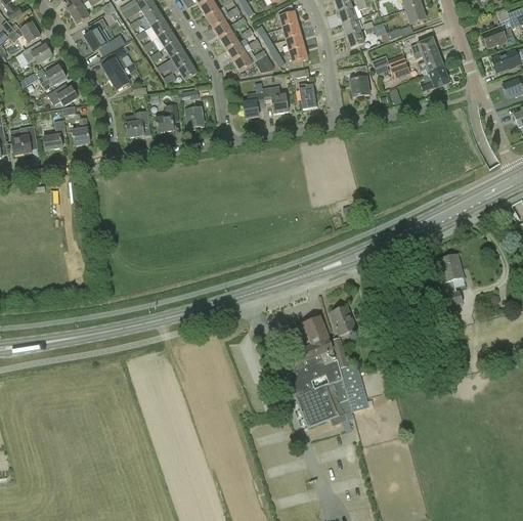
[(15,7),(11,2),(13,0),(0,0),(9,11),(7,12),(11,19),(24,12),(18,5),(15,7)]
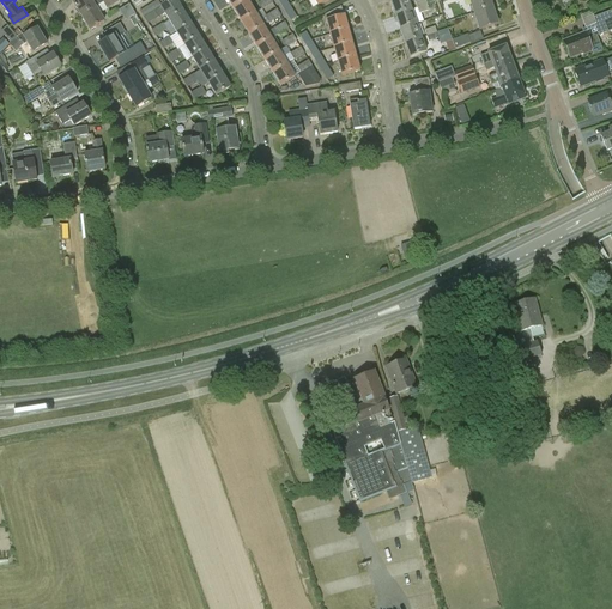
[(74,0),(82,14),(103,0),(74,0)]
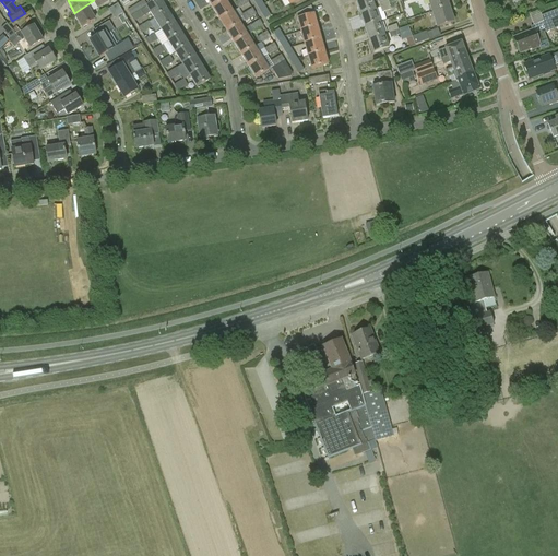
[(94,0),(74,13),(83,25),(96,18),(92,10),(107,0),(94,0)]
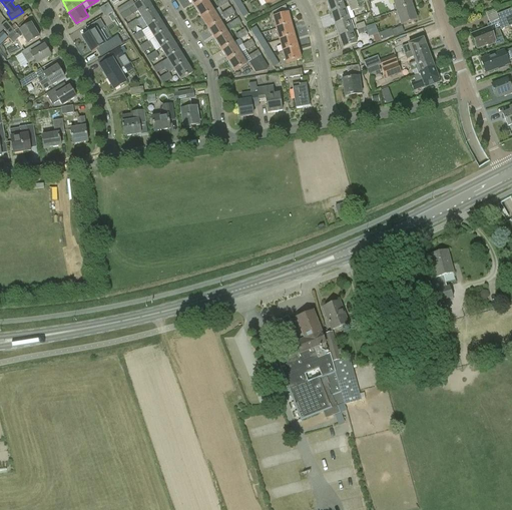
[(133,12),(138,9),(141,15),(154,7),(149,0),(140,0),(135,3),(133,0),(129,0),(117,7),(124,18),(133,12)]
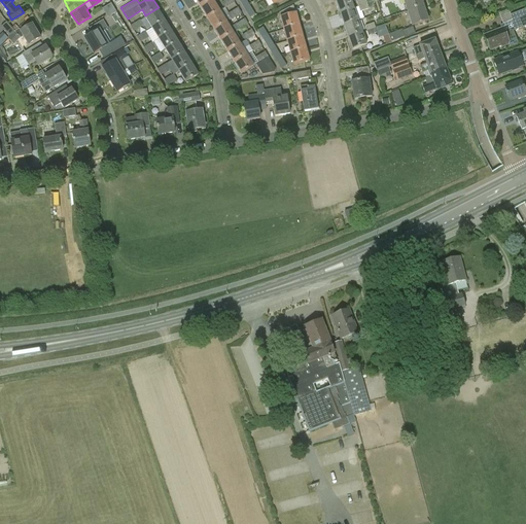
[(220,9),(214,0),(210,0),(201,5),(208,16),(220,9)]
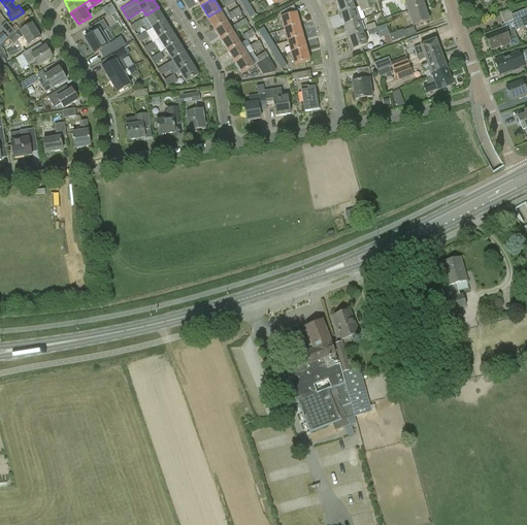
[(336,0),(341,11),(355,7),(353,0),(336,0)]
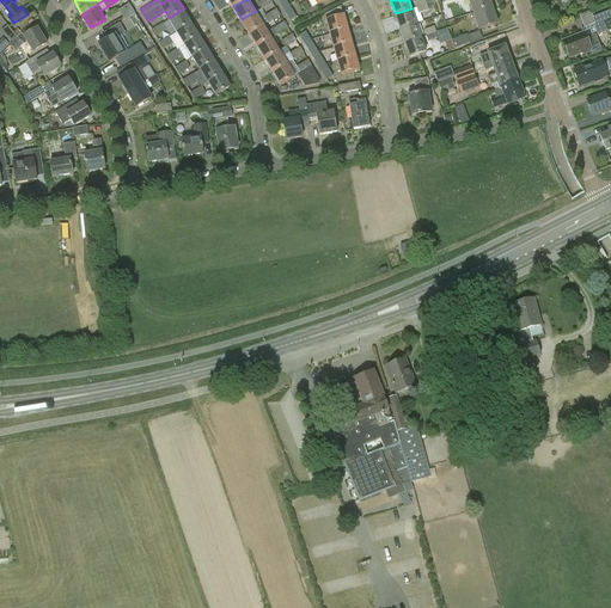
[(470,0),(475,11),(493,5),(490,0),(470,0)]
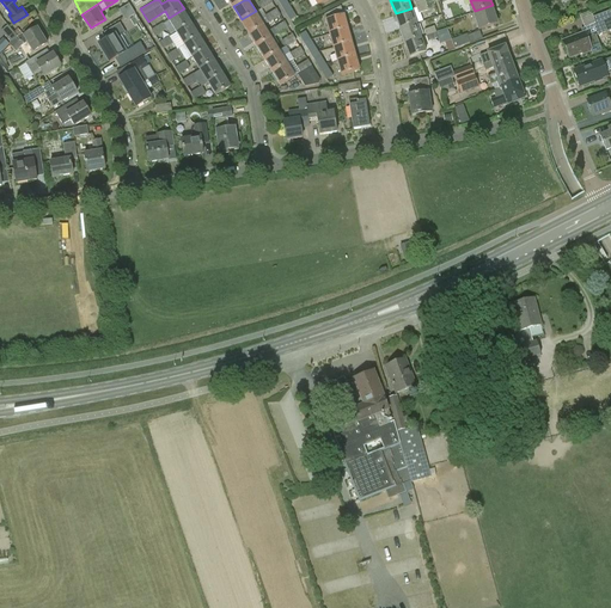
[(591,6),(593,13),(610,5),(610,0),(606,0),(591,6)]
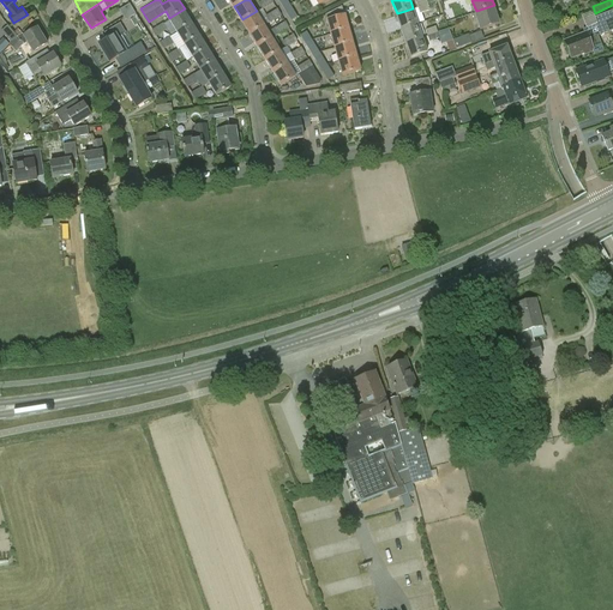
[(120,7),(122,13),(133,6),(130,1),(120,7)]
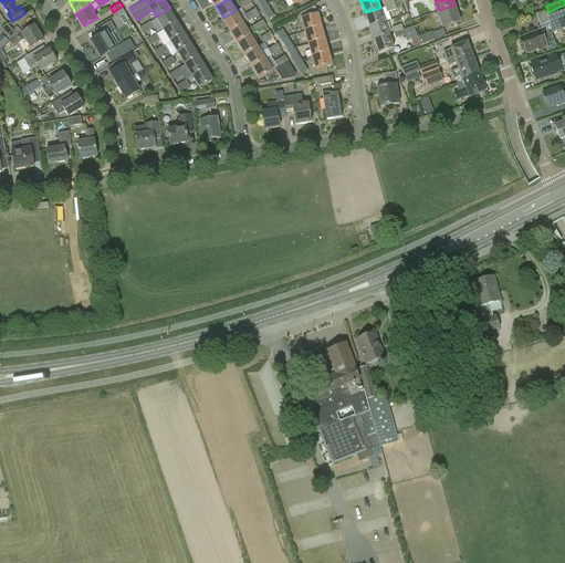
[(274,13),(268,2),(262,6),(269,17),(274,13)]
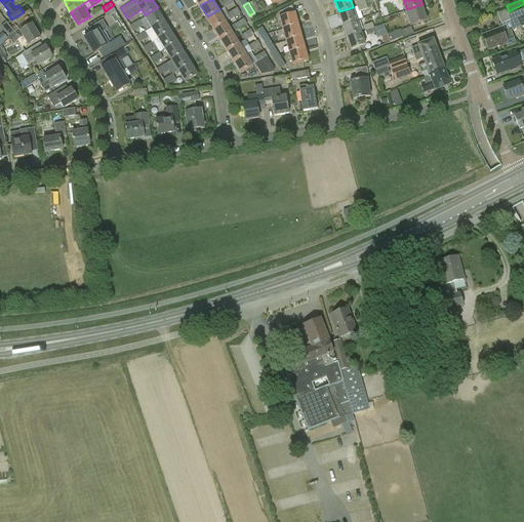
[(295,11),(293,3),(279,10),(281,15),(280,15),(283,28),(299,23),(295,11)]
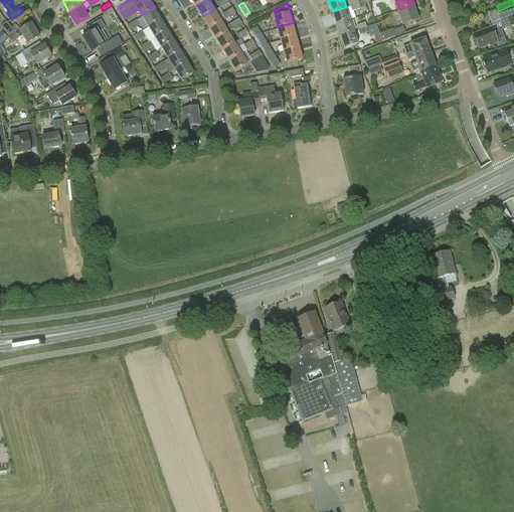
[(418,18),(414,4),(399,9),(403,23),(418,18)]
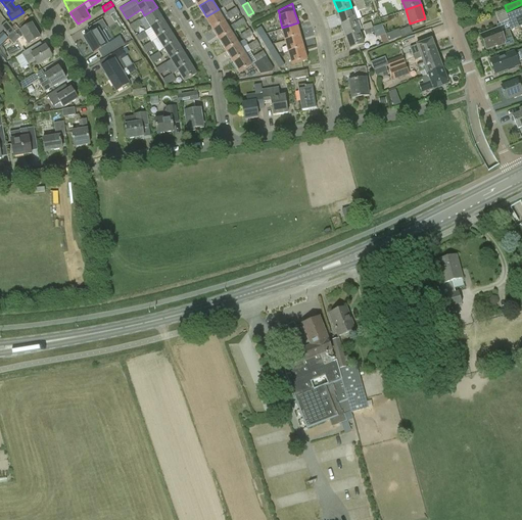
[(116,10),(113,5),(104,11),(107,15),(116,10)]
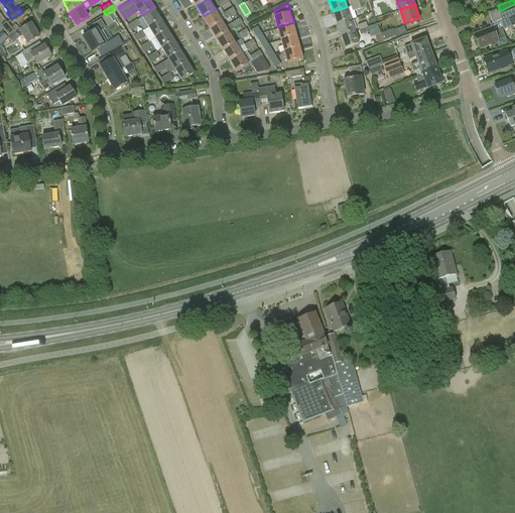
[(237,11),(234,5),(224,11),(225,12),(228,17),(237,11)]
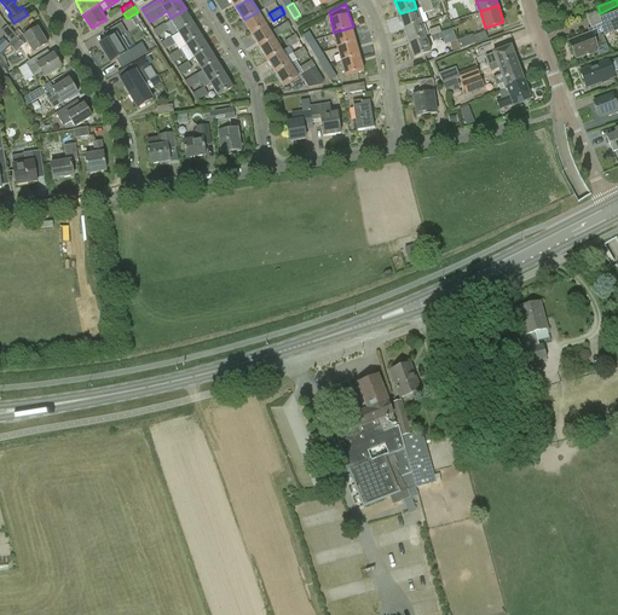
[(171,18),(179,30),(194,22),(186,9),(171,18)]
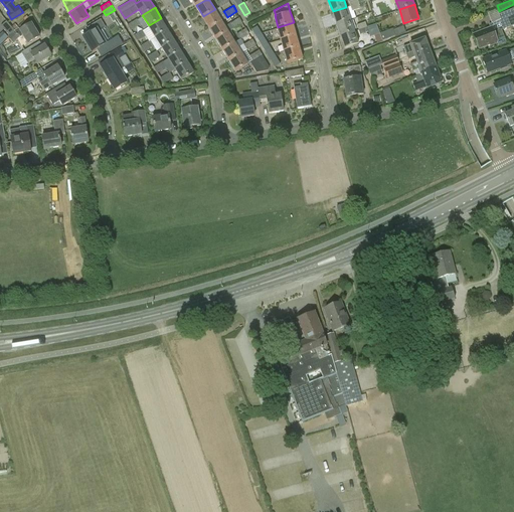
[(333,11),(336,22),(350,18),(346,7),(333,11)]
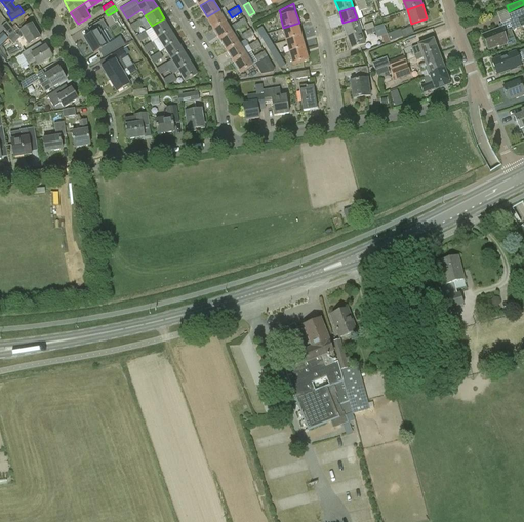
[(517,16),(517,17),(523,14),(523,7),(509,12),(512,18),(517,16)]
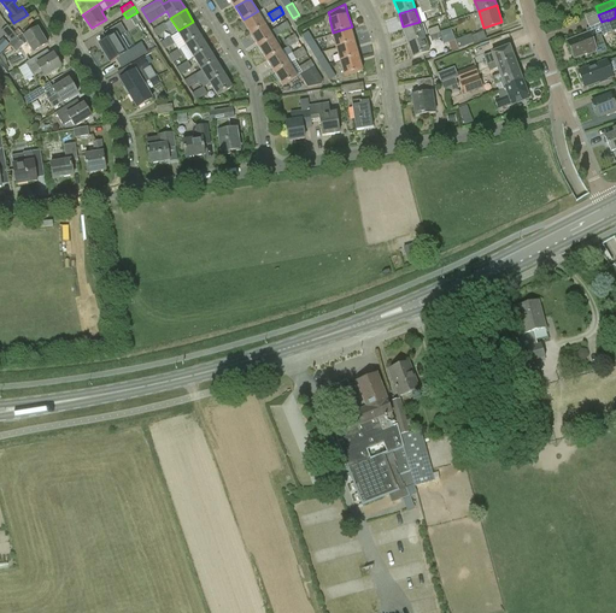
[(267,23),(258,11),(244,19),(251,33),(267,23)]
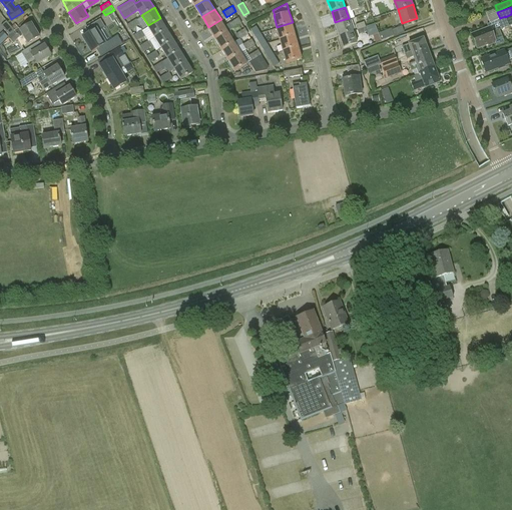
[(224,25),(221,19),(208,27),(215,37),(227,30),(232,27),(233,28),(242,22),(239,16),(224,25)]
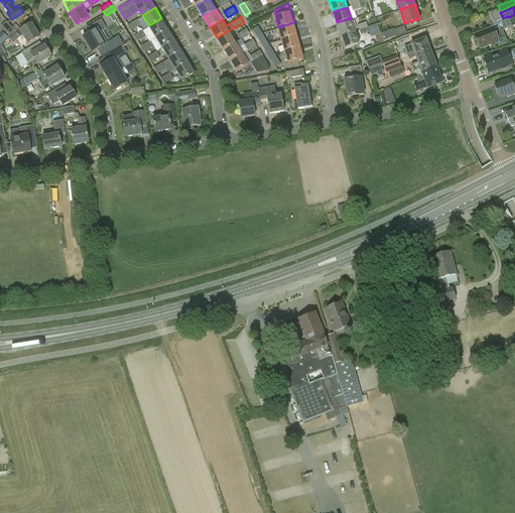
[(90,24),(93,30),(84,35),(93,50),(107,42),(99,30),(107,25),(102,17),(90,24)]
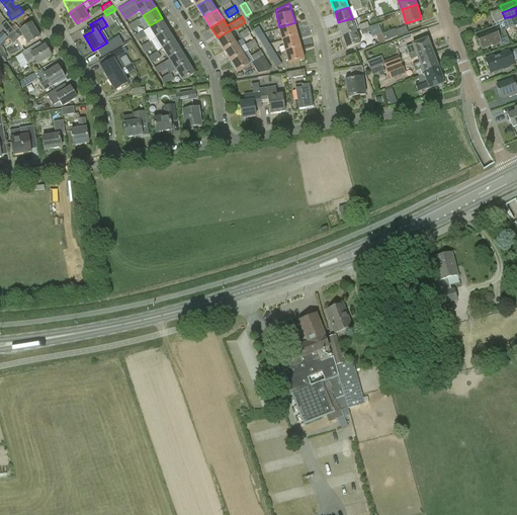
[(138,18),(139,18),(138,17),(128,23),(132,29),(141,23),(138,18)]
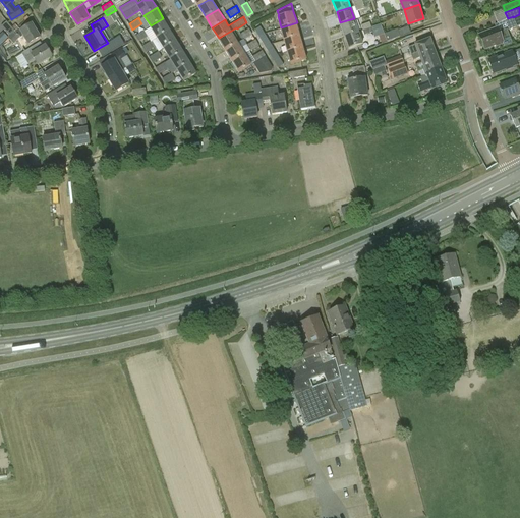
[(151,25),(158,37),(170,29),(163,18),(151,25)]
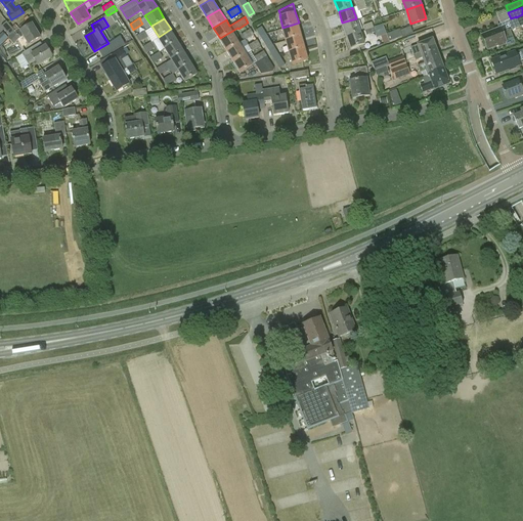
[(360,31),(356,18),(342,23),(347,35),(360,31)]
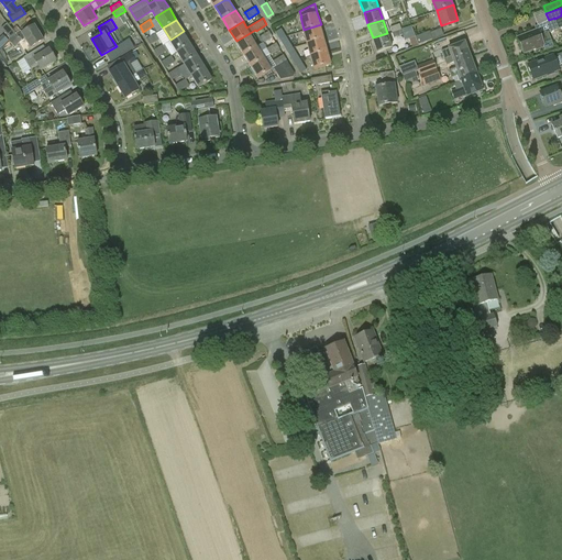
[(1,26),(11,36),(17,32),(8,21),(1,26)]
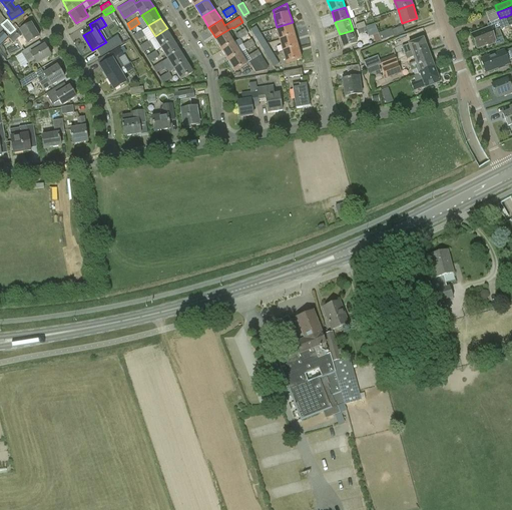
[(488,44),(496,41),(497,43),(505,40),(500,28),(497,19),(488,23),(489,25),(472,32),(478,47),(488,43),(488,44)]
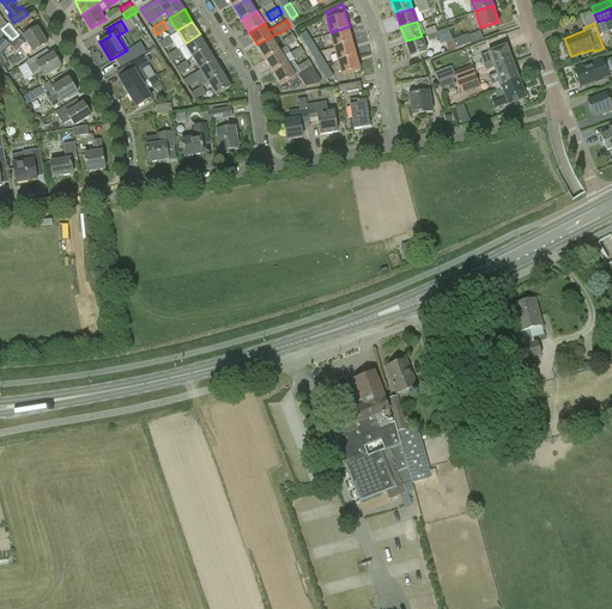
[(38,25),(24,34),(23,31),(18,35),(12,40),(10,43),(17,49),(22,44),(28,54),(34,50),(48,42),(38,25)]
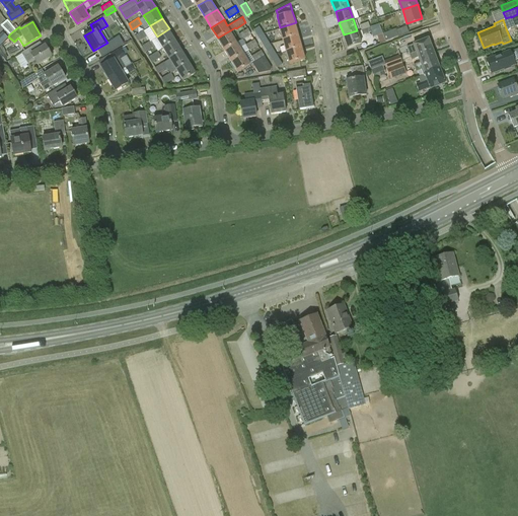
[(280,27),(283,39),(299,34),(296,22),(280,27)]
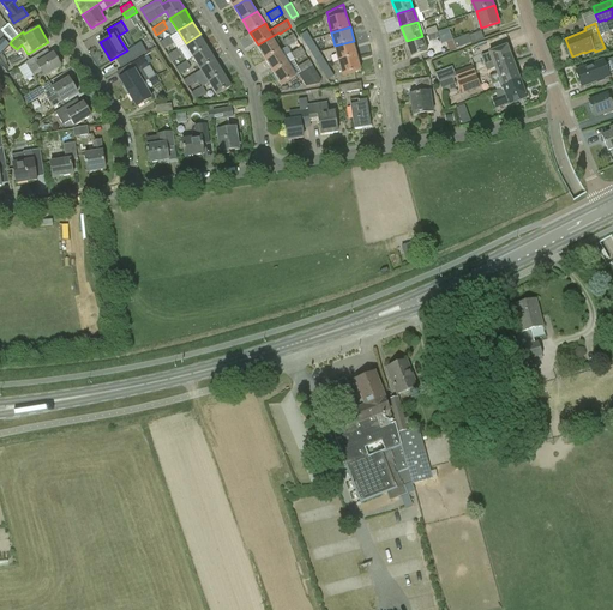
[(450,26),(439,30),(428,34),(431,38),(440,36),(443,42),(454,37),(450,26)]
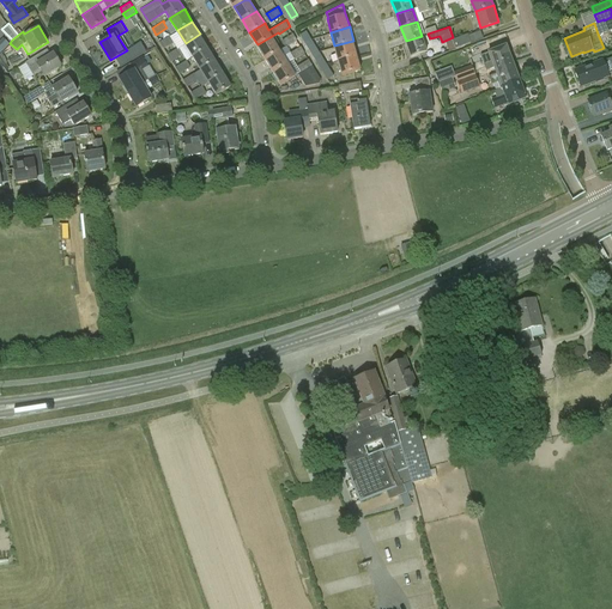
[(301,34),(306,42),(311,37),(307,29),(301,34)]
